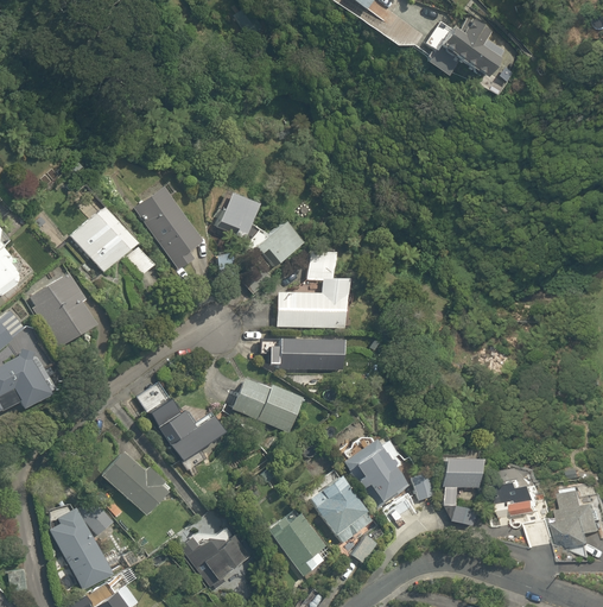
[(356,0),(370,10),(376,0),(356,0)]
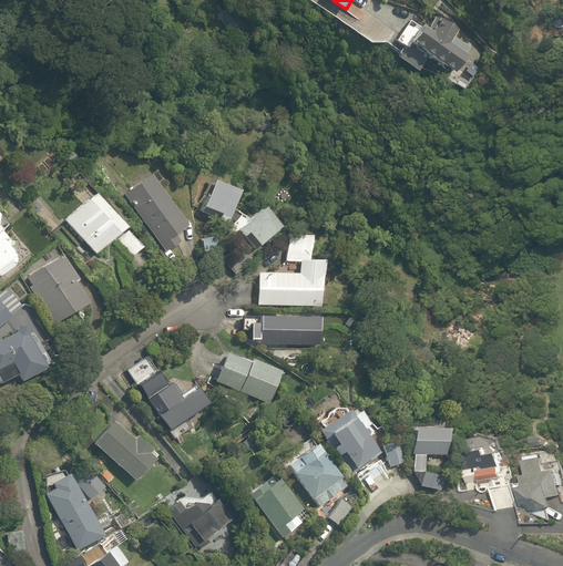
[(400,42),(408,48),(401,59),(422,71),(429,61),(457,78),(474,49),(454,37),(461,26),(441,13),(430,31),(413,20),(400,42)]
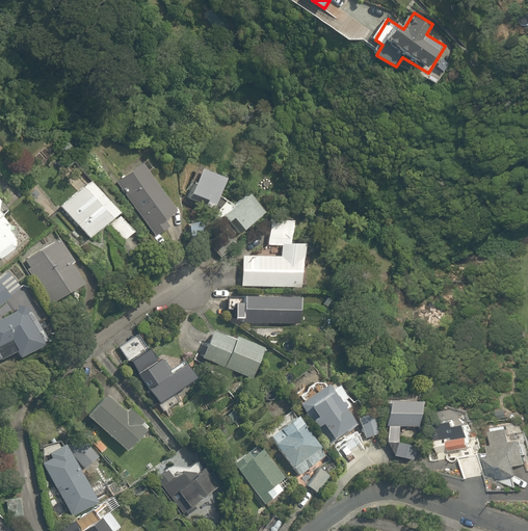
[(166,219),(178,211),(141,162),(115,180),(157,238),(173,227),(166,219)]
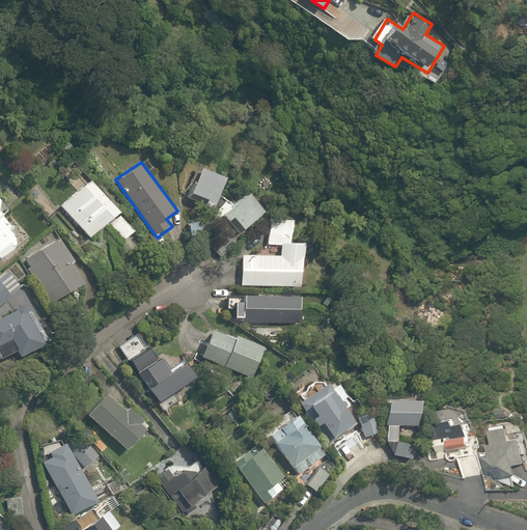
[(226,176),(201,166),(191,193),(207,200),(205,205),(214,208),(226,176)]
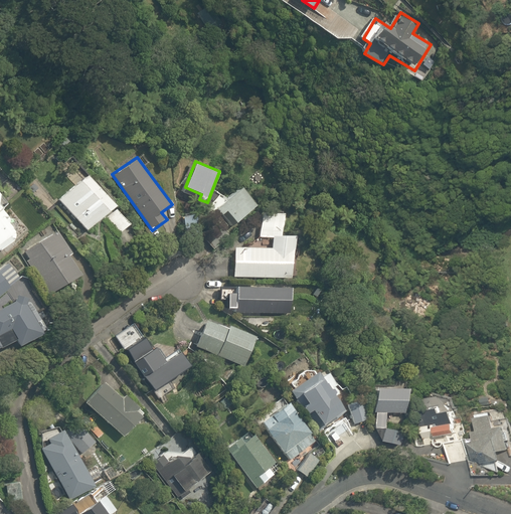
[(60,199),(89,232),(106,217),(121,234),(132,224),(89,175),(60,199)]
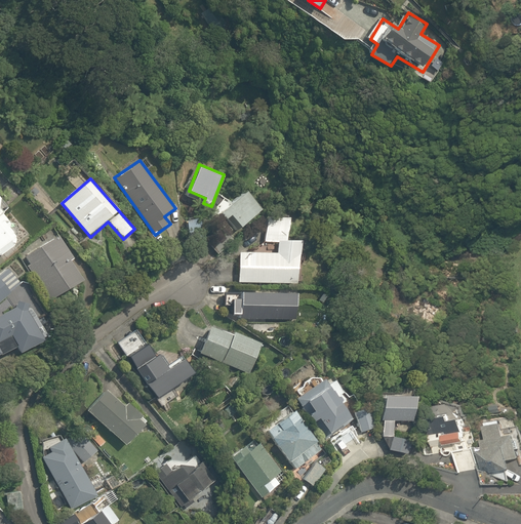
[(264,210),(247,193),(222,216),(227,223),(233,217),(244,229),(264,210)]
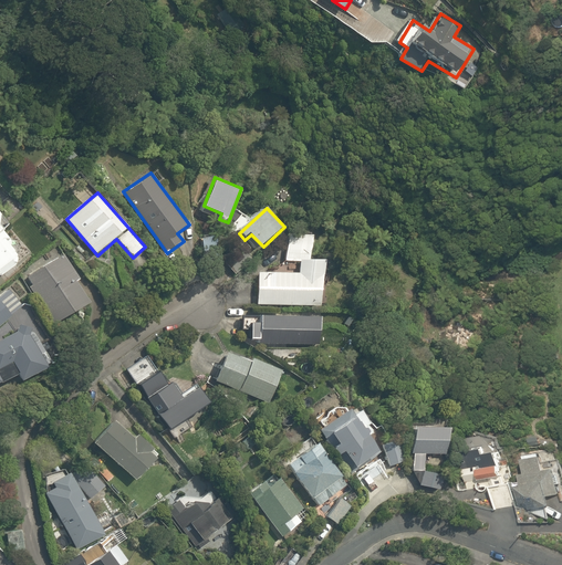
[(0,274),(19,261),(12,252),(17,249),(3,230),(9,226),(0,213),(0,274)]
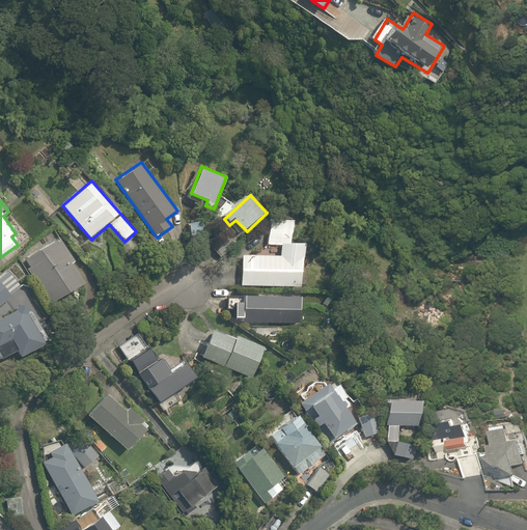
[(294,220),(271,220),(270,245),(283,246),(283,254),(246,253),(245,283),(303,284),(304,244),(293,243),(294,220)]
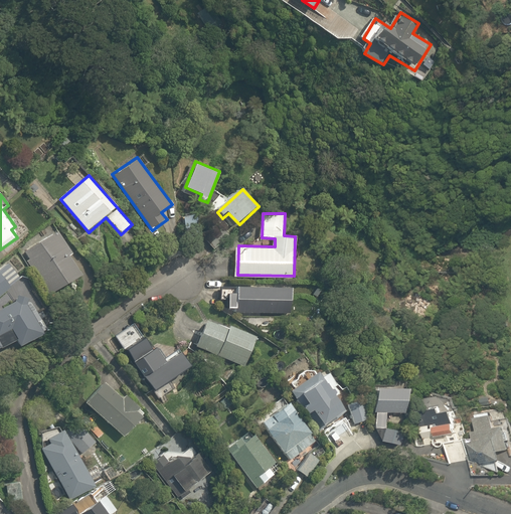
[(55,229),(23,249),(51,295),(83,275),(55,229)]
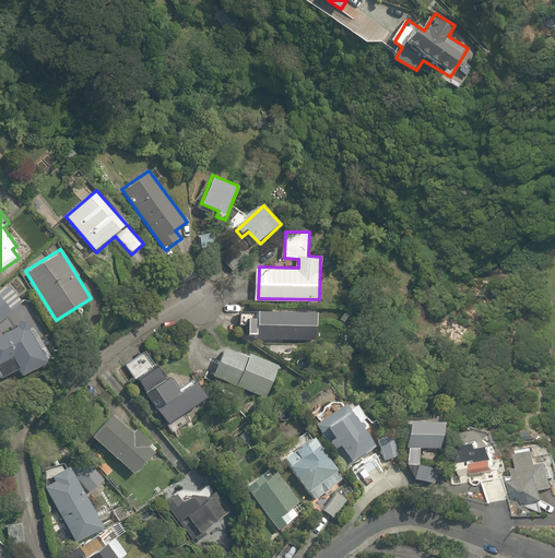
[(0,379),(4,377),(0,368),(0,365),(12,358),(23,379),(49,365),(26,323),(19,327),(12,315),(25,304),(8,283),(0,289),(0,379)]
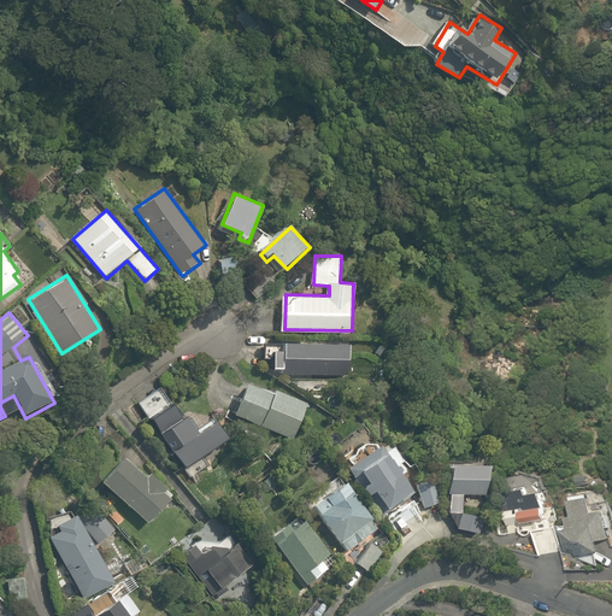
[(349,342),(283,341),(282,374),(348,375),(349,342)]
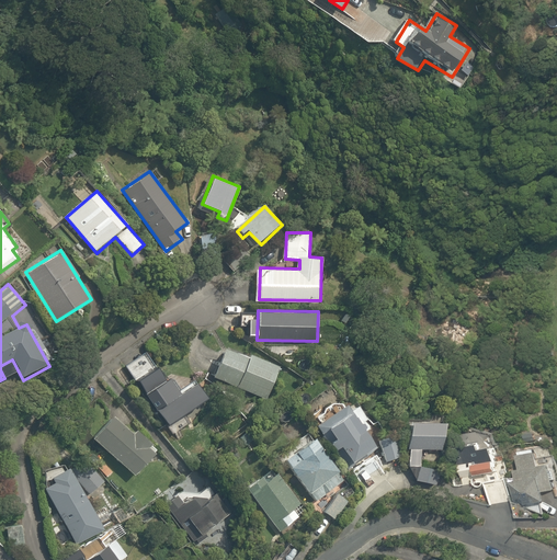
[(281,365),(226,347),(216,378),(271,396),(281,365)]
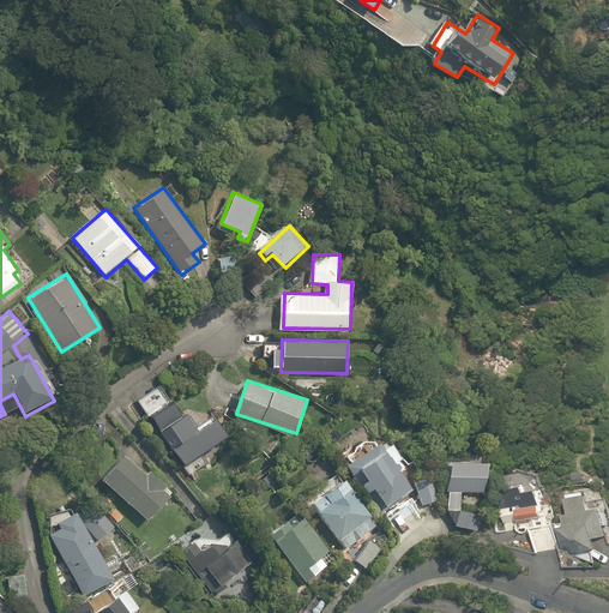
[(149,416),(184,467),(228,437),(215,419),(200,428),(190,413),(184,416),(161,383),(126,407),(138,425),(149,416)]
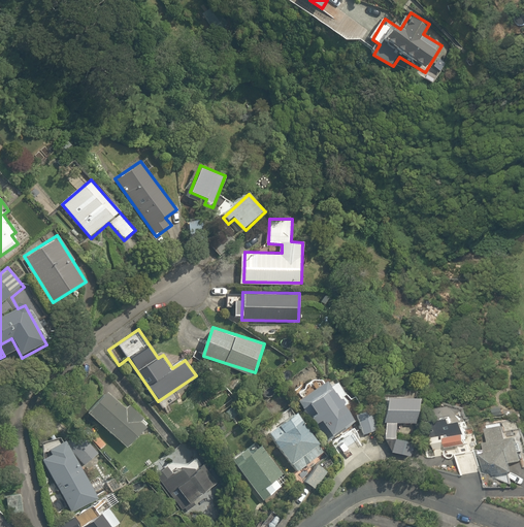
[(336,380),(301,401),(316,425),(321,422),(330,437),(356,422),(346,405),(351,402),(336,380)]
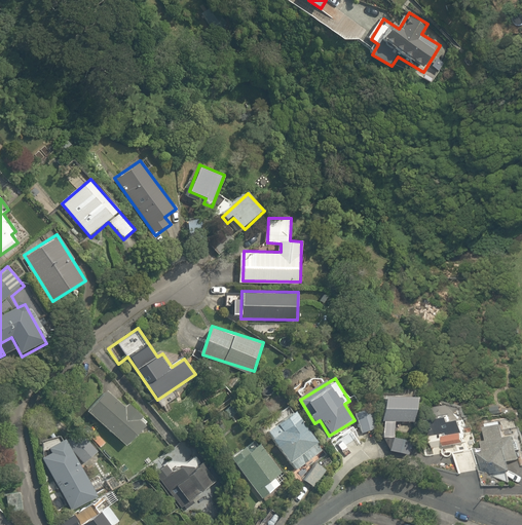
[(139,419),(143,414),(129,402),(124,408),(108,392),(88,413),(127,449),(148,427),(139,419)]
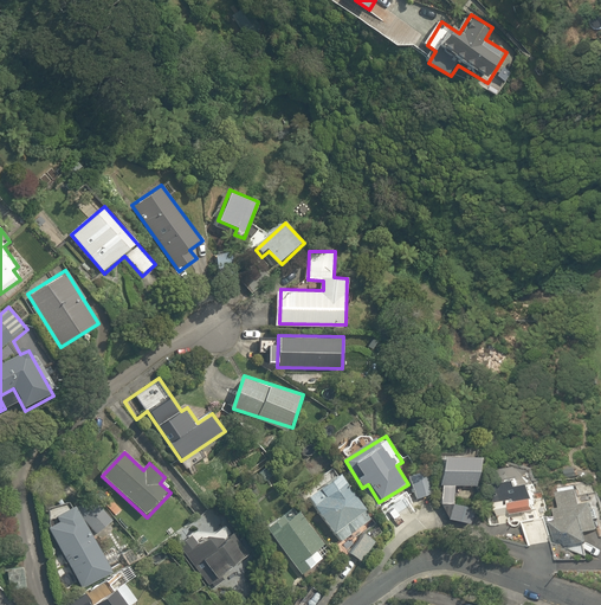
[(444,452),(441,504),(451,520),(472,525),(476,507),(457,502),(458,486),(476,487),(477,454),(444,452)]
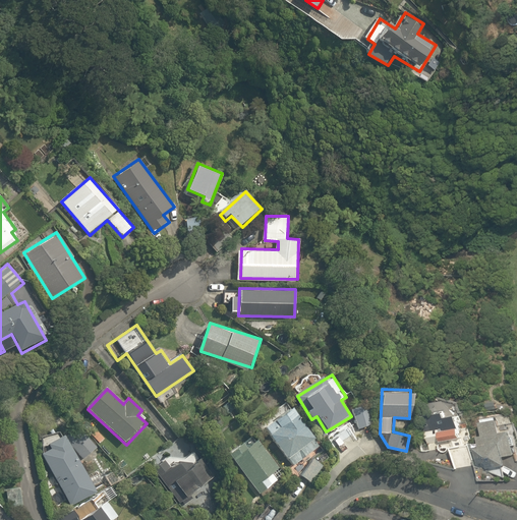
[(455,401),(425,405),(432,442),(474,435),(470,409),(457,411),(455,401)]
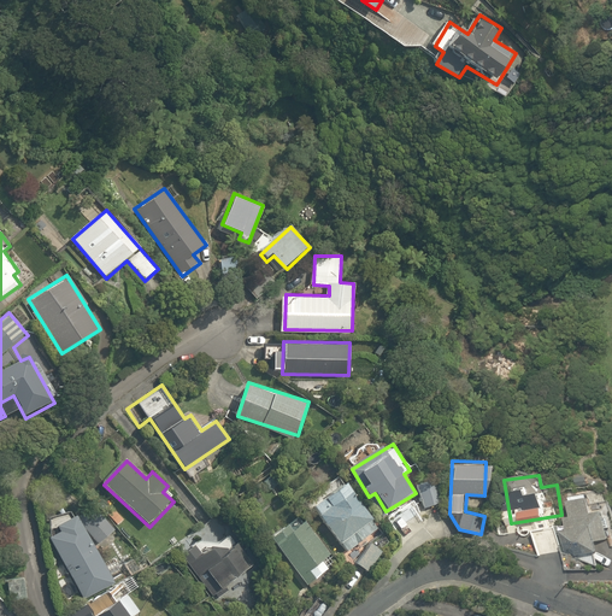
[(347,481),(313,505),(347,552),(381,527),(347,481)]
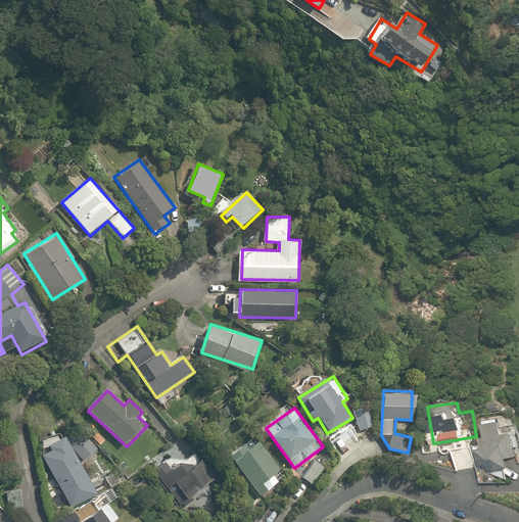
[(370,409),(359,412),(363,429),(374,426),(370,409)]
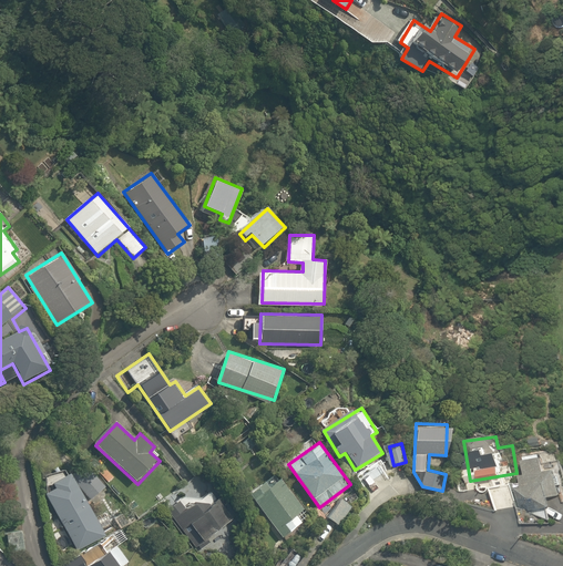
[(528,487),(522,489),(525,505),(532,504),(533,511),(553,508),(552,498),(562,496),(562,472),(561,464),(550,465),(548,453),(526,456),(530,475),(525,475),(528,487)]
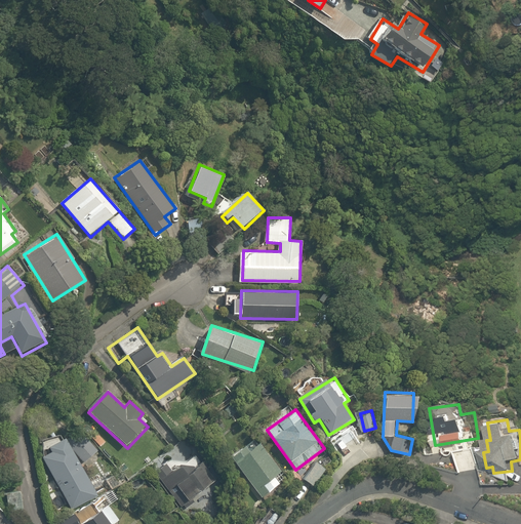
[(80,426),(66,437),(86,462),(99,451),(80,426)]
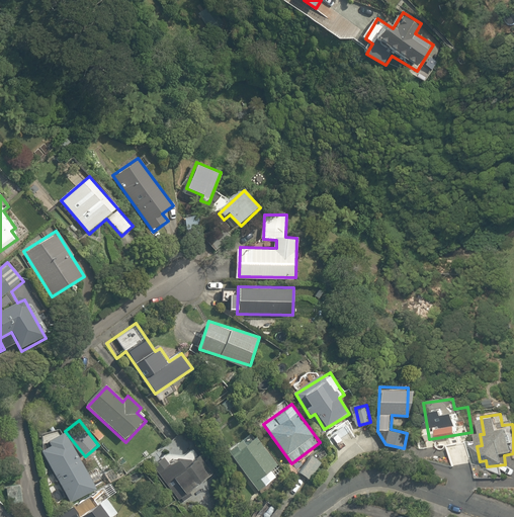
[(43,433),(44,453),(72,503),(98,489),(65,431),(60,423),(43,433)]
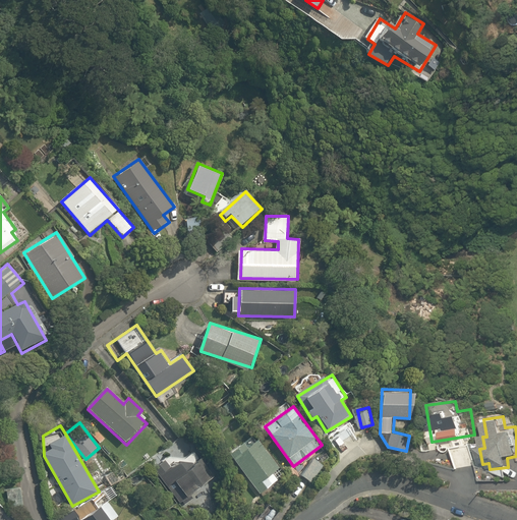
[(245,444),(230,457),(262,494),(280,478),(275,471),(281,467),(259,441),(249,449),(245,444)]
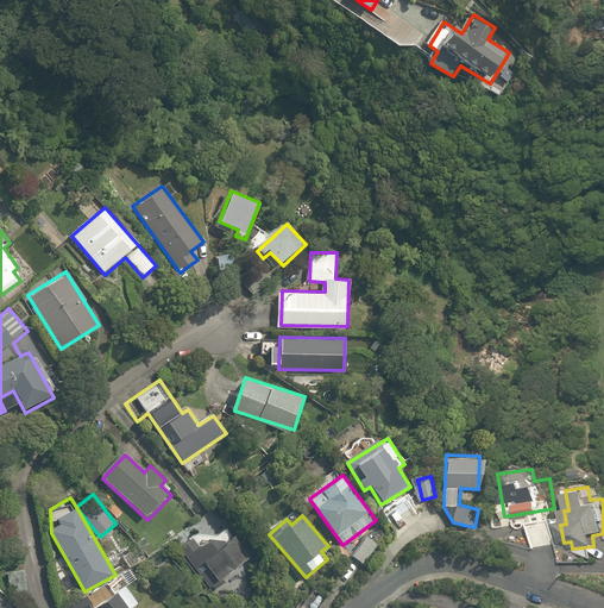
[(555,518),(530,521),(535,546),(560,543),(555,518)]
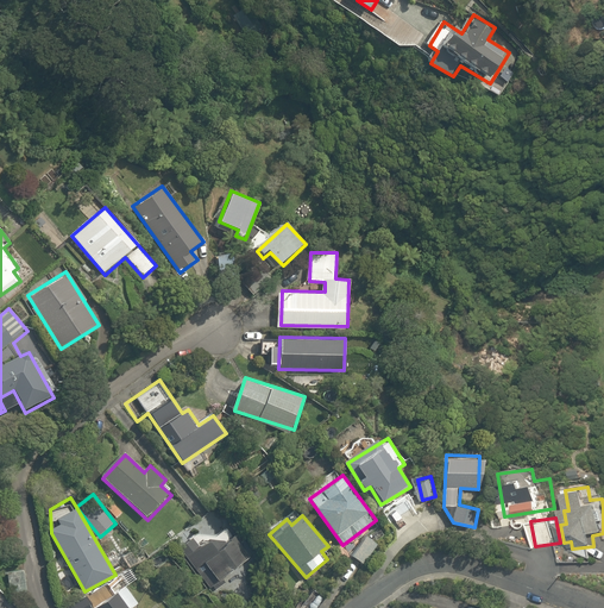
[(196,536),(183,545),(199,566),(202,563),(219,584),(249,562),(233,541),(238,539),(228,526),(221,531),(196,531),(196,536)]
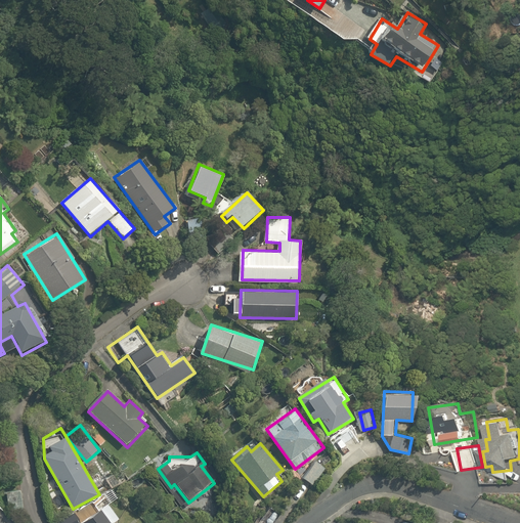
[(327,469),(315,462),(305,479),(316,486),(327,469)]
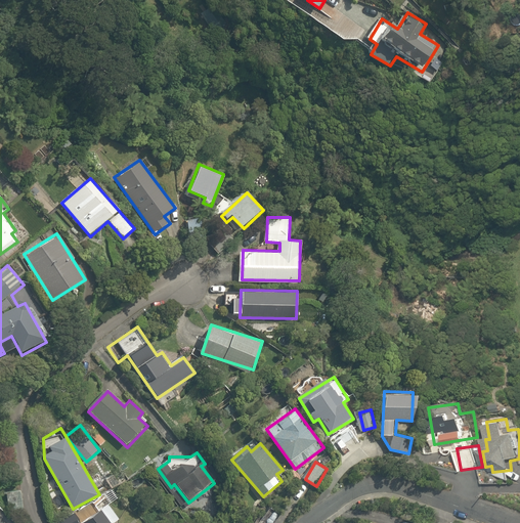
[(115,522),(122,518),(112,504),(82,522),(77,512),(55,522),(115,522)]
